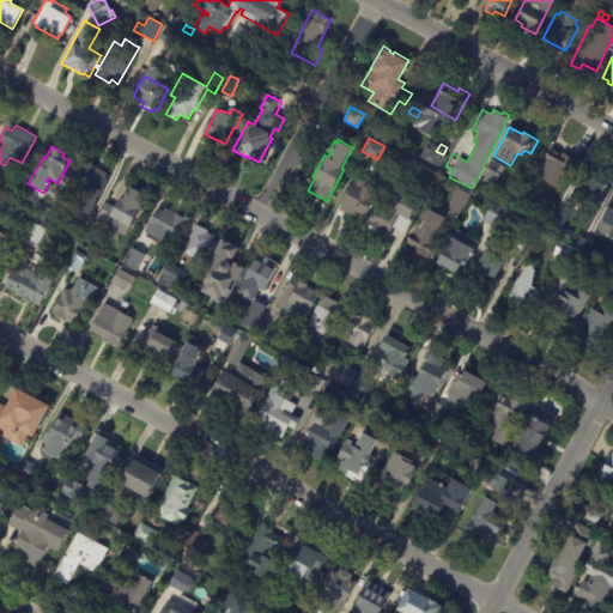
[(552,149),(562,153),(563,151),(569,155),(565,163),(571,167),(560,187),(546,178),(545,181),(536,176),(546,159),(545,159),(551,147),(552,149)]
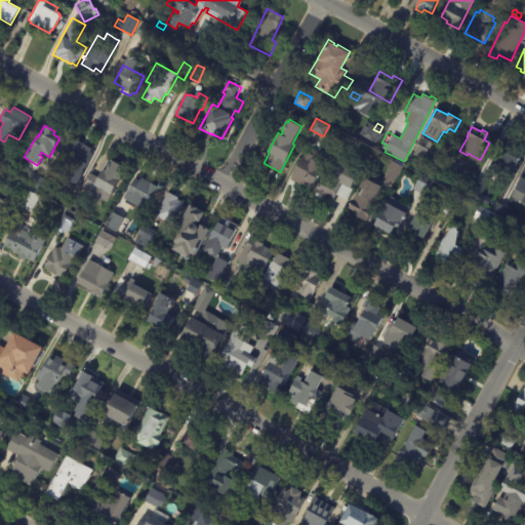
[(371,131),(377,134),(374,139),(368,136),(371,131)]
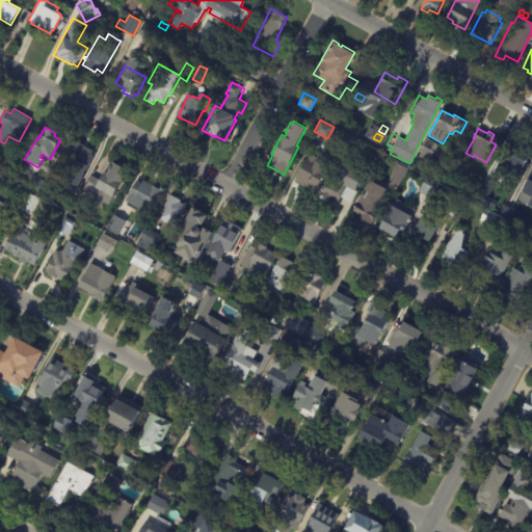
[(437,144),(431,156),(430,156),(428,160),(418,155),(427,138),(437,144)]
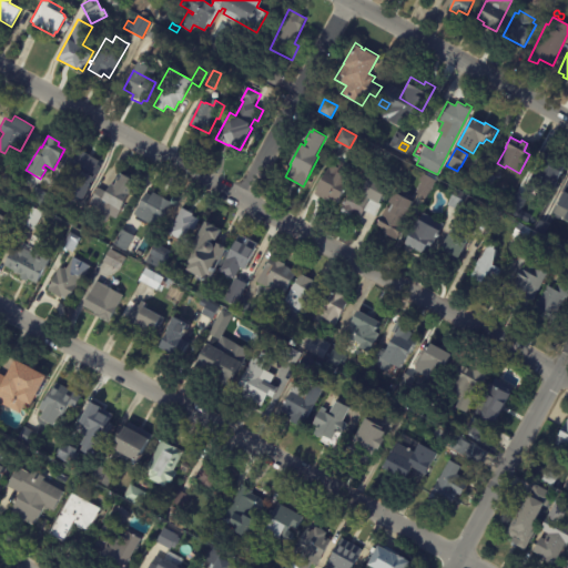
[(83,156),(87,159),(85,161),(99,168),(85,194),(71,186),(75,178),(63,171),(73,151),(83,156)]
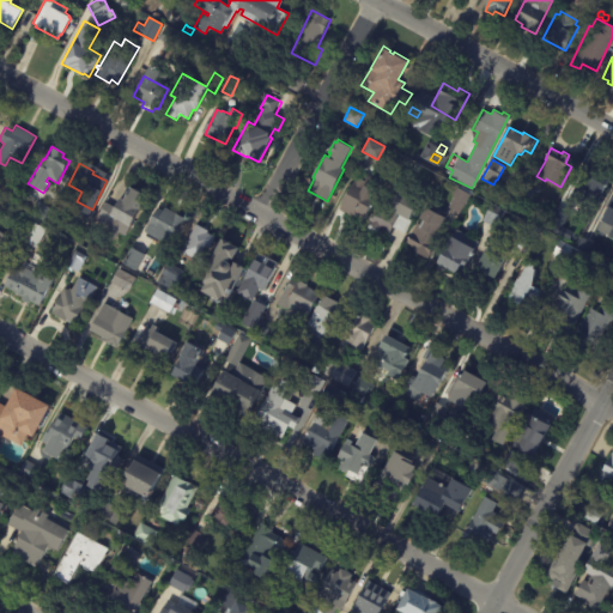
[(589,165),(612,177),(602,194),(604,195),(598,206),(587,200),(593,188),(581,181),(589,165)]
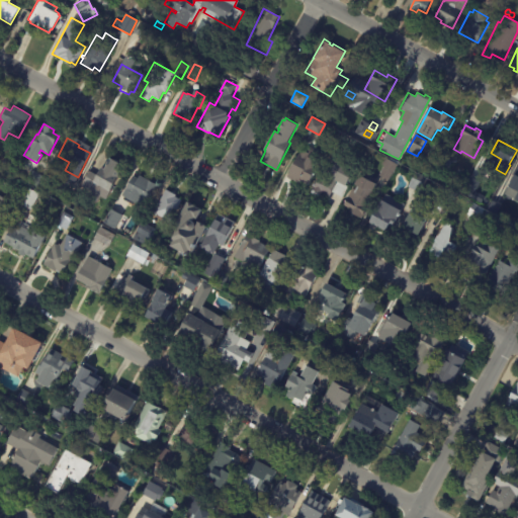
[(303,151),(308,154),(304,161),(306,162),(308,158),(317,162),(313,168),(317,170),(309,186),(303,182),(300,186),(287,179),(303,151)]
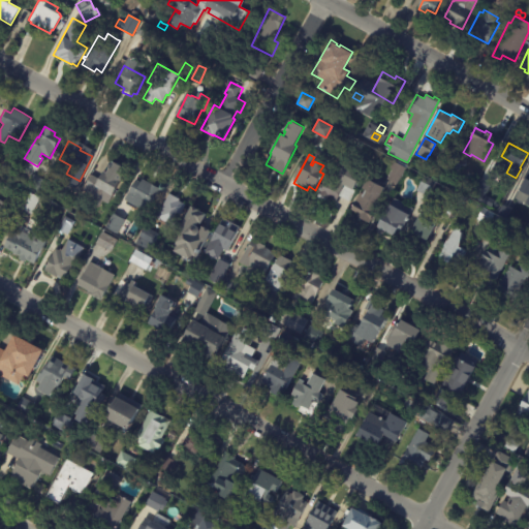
[(454,160),(462,164),(456,176),(445,169),(452,159),(454,160)]
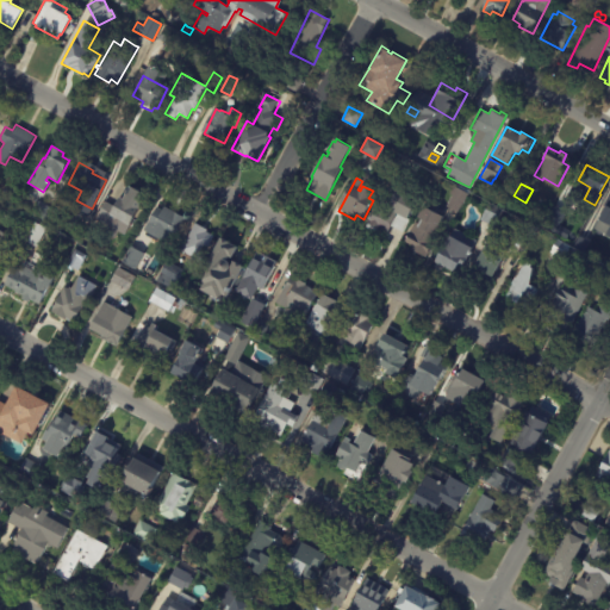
[(131,187),(145,195),(129,225),(117,218),(111,229),(95,219),(105,203),(113,207),(118,198),(122,199),(124,195),(123,194),(124,192),(125,192),(129,186),(131,187)]
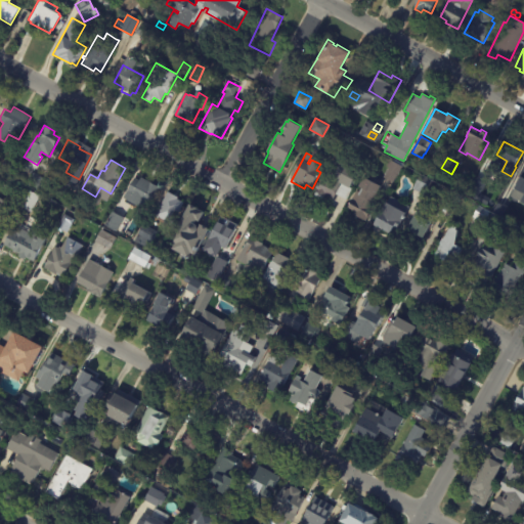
[(393,182),(383,177),(389,167),(387,166),(390,160),(401,167),(393,182)]
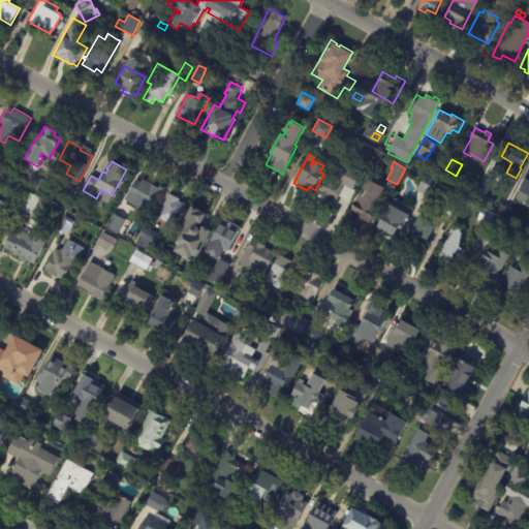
[(350,201),(339,195),(336,200),(339,203),(335,210),(328,205),(331,198),(330,197),(327,201),(317,196),(319,192),(318,191),(320,189),(319,188),(331,169),(337,174),(344,162),(362,174),(352,189),(356,191),(350,201)]
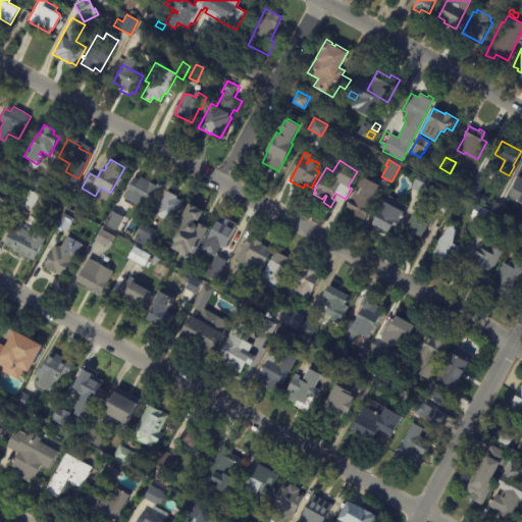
[(521,202),(517,199),(521,192),(513,188),(518,177),(516,176),(521,164),(521,202)]
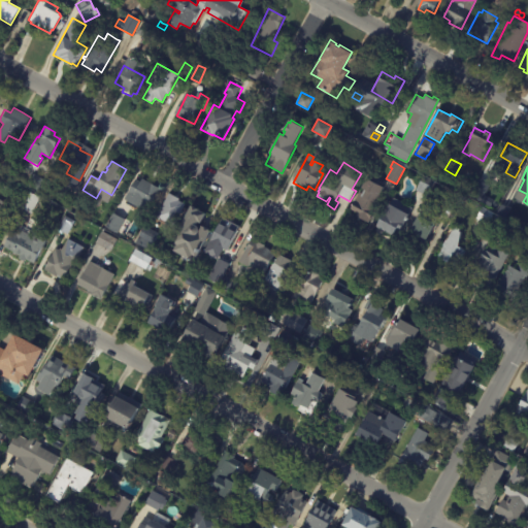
[(43,179),(37,191),(27,185),(33,174),(43,179)]
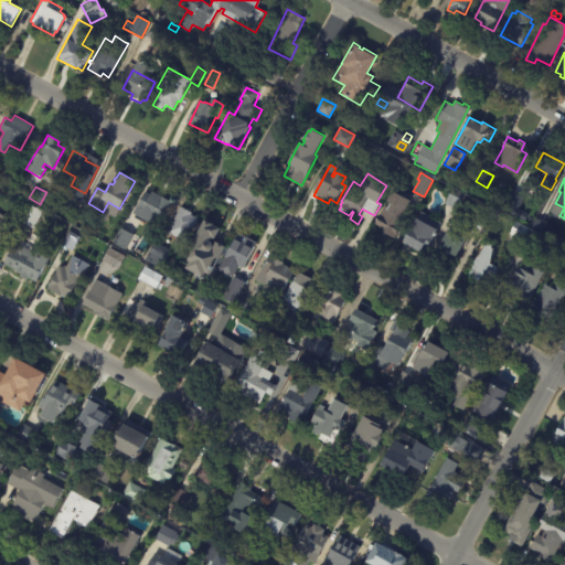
[(456,210),(445,203),(454,188),(465,194),(456,210)]
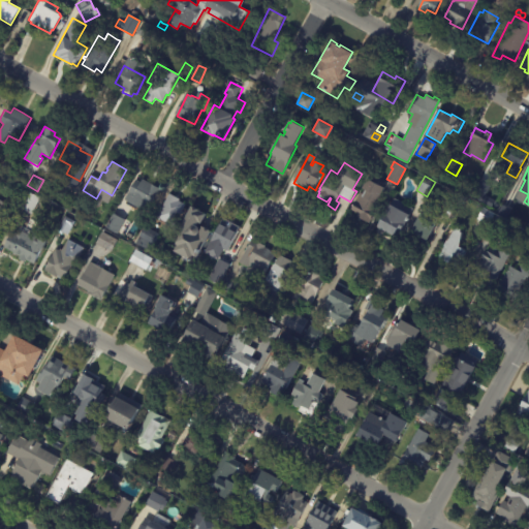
[(363,219),(356,216),(358,214),(350,210),(355,199),(358,200),(363,191),(365,192),(366,190),(362,187),(367,178),(383,187),(365,221),(363,219)]
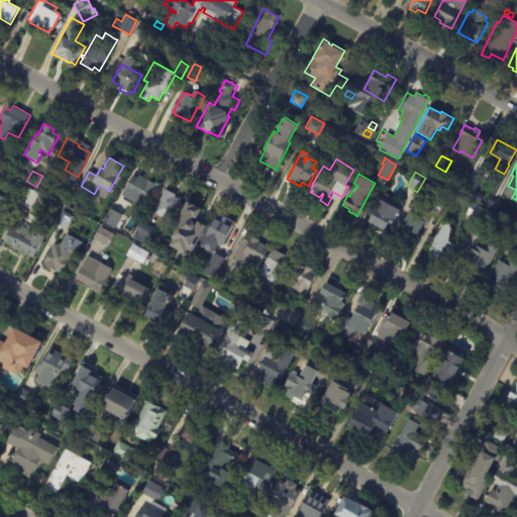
[(145,179),(156,185),(146,200),(142,198),(138,204),(133,202),(132,204),(122,199),(124,197),(120,195),(131,175),(136,178),(138,175),(145,179)]
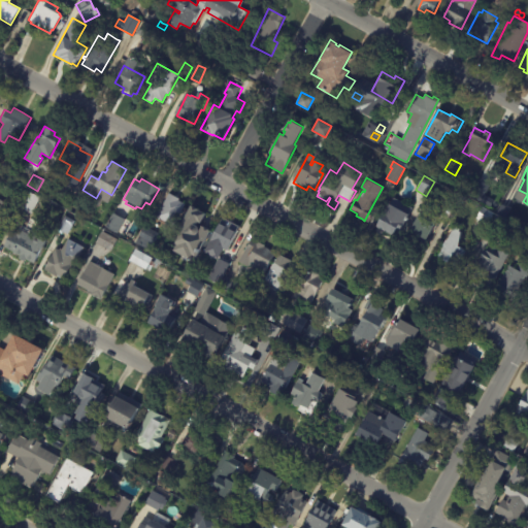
[(493,200),(485,196),(490,185),(475,178),(468,197),(490,207),(493,200)]
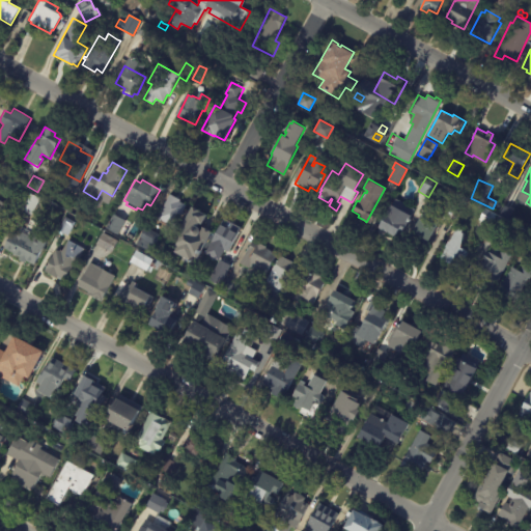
[(31,215),(19,208),(26,192),(38,197),(31,215)]
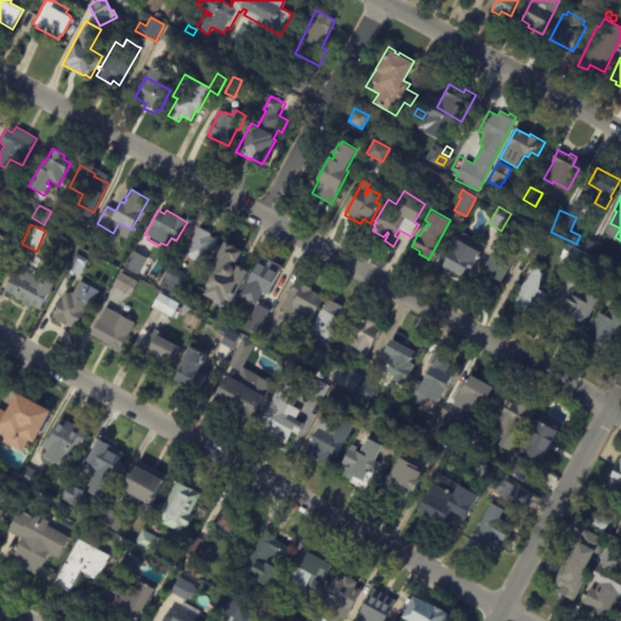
[(198,228),(218,238),(203,268),(192,262),(184,274),(186,274),(177,292),(160,284),(170,266),(176,269),(197,227),(198,228)]
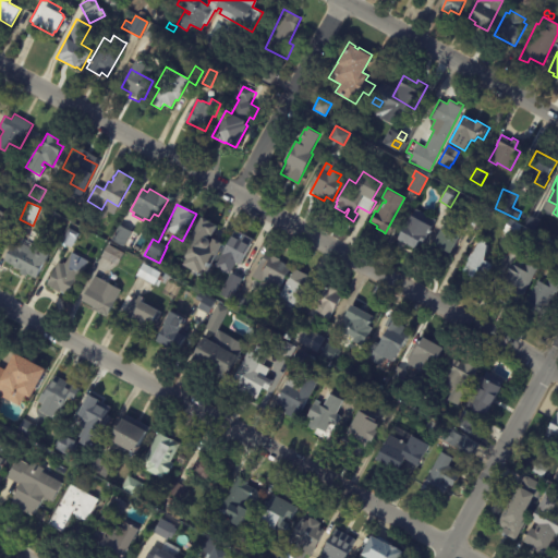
[(485,221),(473,216),(480,204),(490,210),(485,221)]
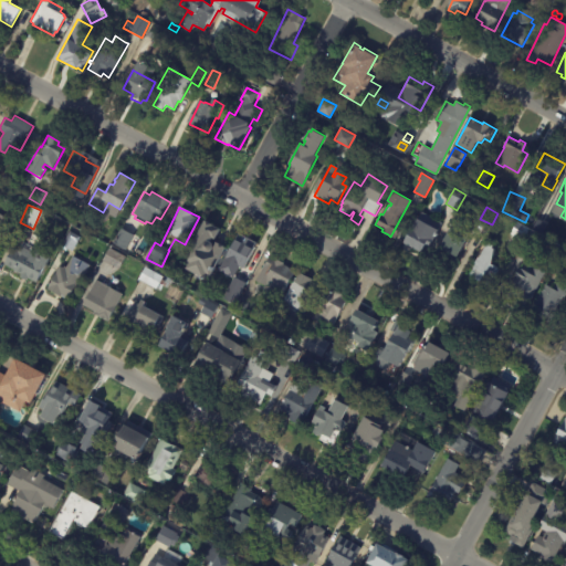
[(72,208),(80,212),(77,217),(70,212),(72,208)]
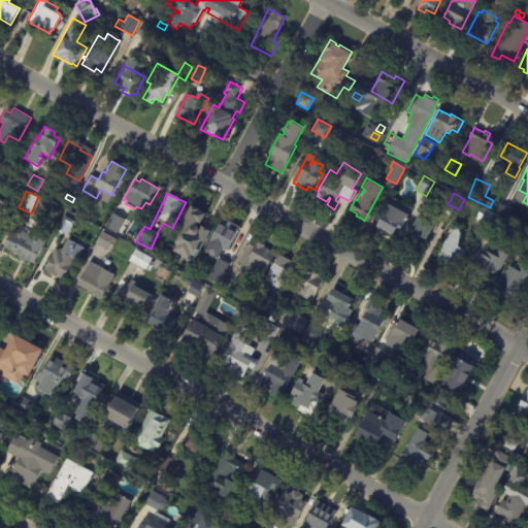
[(411,207),(407,217),(408,218),(406,220),(405,220),(400,229),(397,227),(393,235),(375,225),(384,210),(385,211),(389,203),(393,205),(396,199),(411,207)]
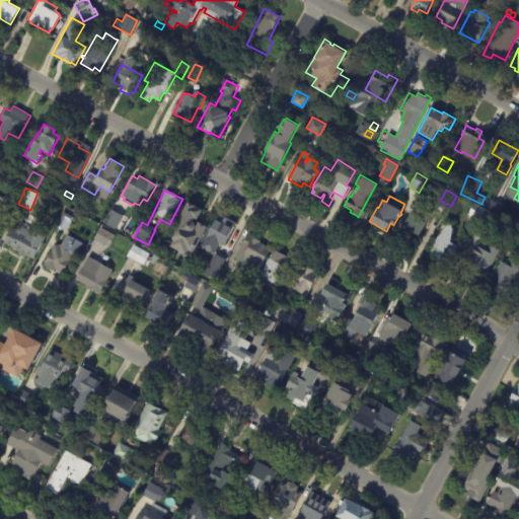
[(0,197),(12,204),(0,226),(0,197)]
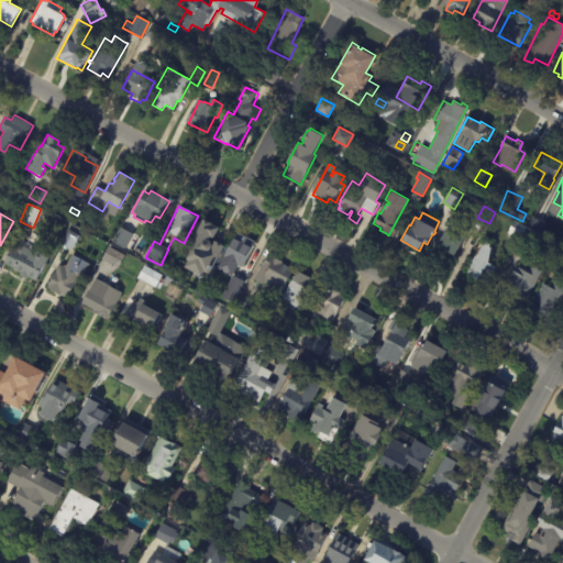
[(451,262),(433,253),(449,223),(451,224),(454,218),(461,221),(457,228),(466,232),(451,262)]
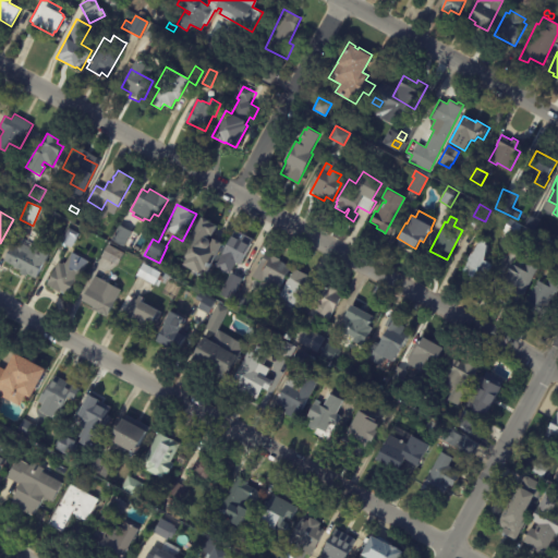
[(215,228),(211,235),(209,234),(207,238),(208,240),(209,243),(210,243),(214,239),(222,244),(207,271),(203,269),(199,274),(184,265),(187,258),(185,257),(186,254),(182,252),(202,217),(217,226),(215,228)]
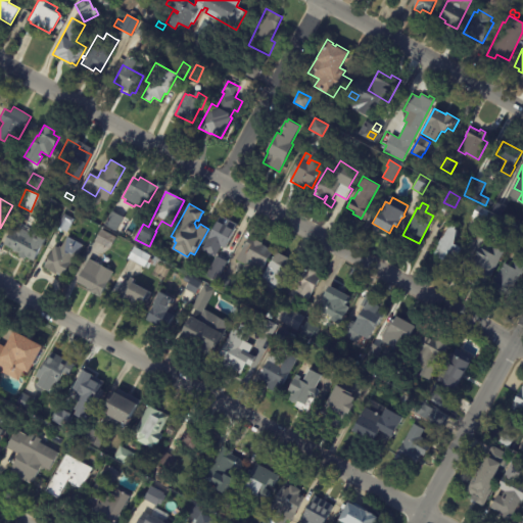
[(482,222),(472,217),(477,205),(488,210),(482,222)]
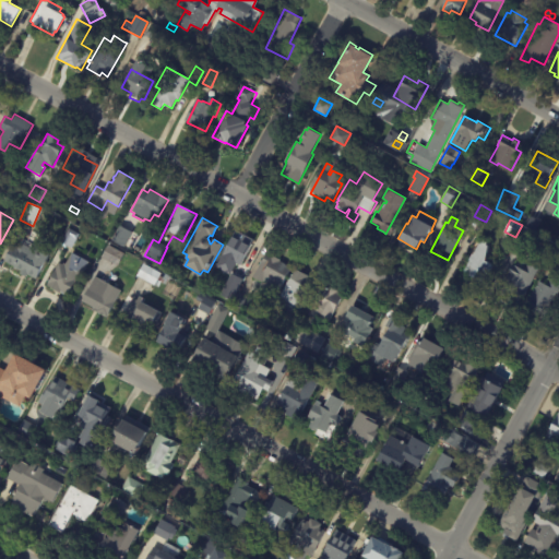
[(532,221),(539,225),(535,232),(526,225),(530,219),(532,221)]
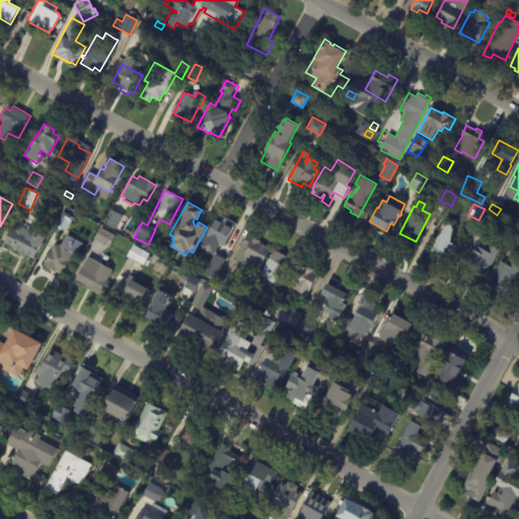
[(123,217),(116,230),(104,224),(110,211),(123,217)]
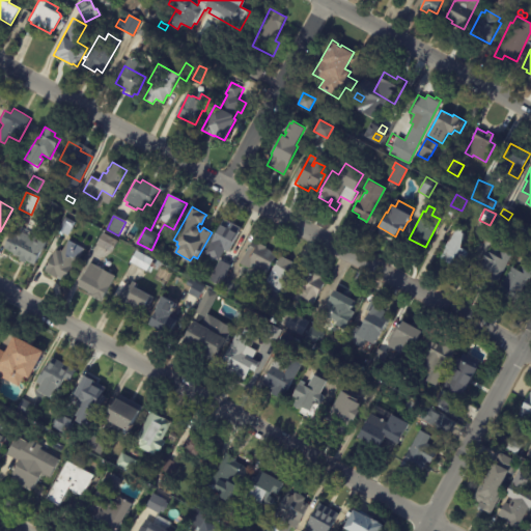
[(72,228),(67,235),(63,233),(62,235),(56,232),(64,217),(75,222),(72,228)]
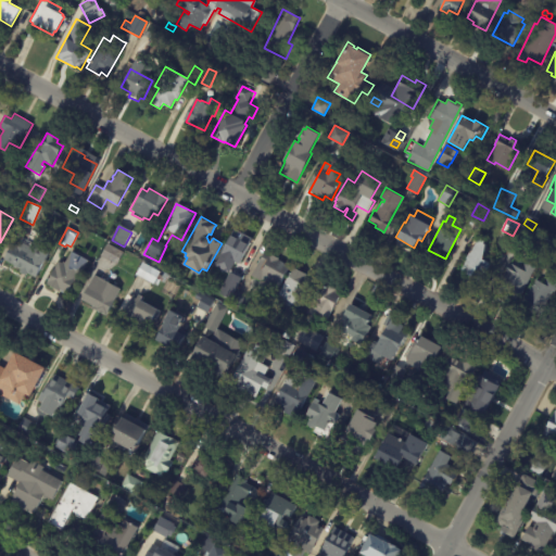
[(243,234),(253,239),(239,264),(237,263),(236,265),(239,266),(241,263),(250,267),(231,300),(222,293),(232,274),(235,275),(237,270),(234,268),(230,274),(215,265),(236,229),(243,234)]
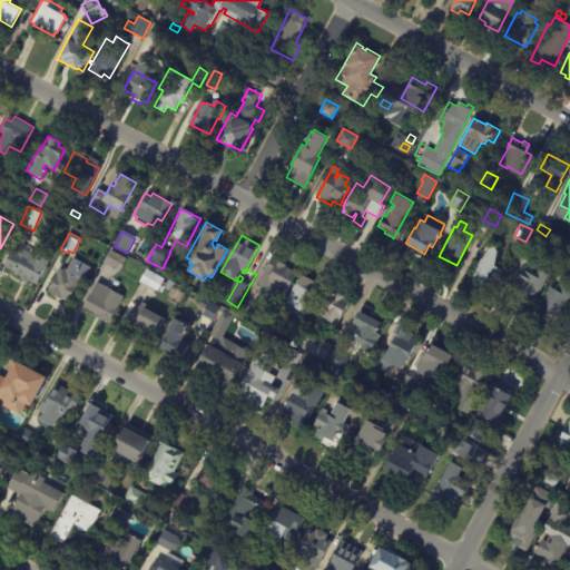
[(472,277),(480,264),(478,264),(481,257),(482,258),(490,245),(491,246),(492,244),(497,247),(495,249),(497,251),(494,265),(503,269),(495,284),(493,283),(491,287),(472,277)]
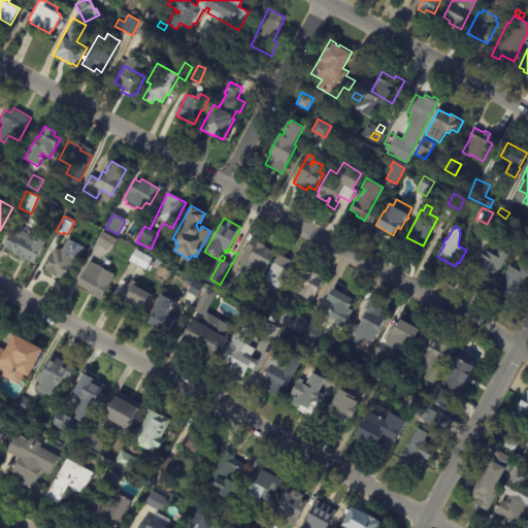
[(527,244),(519,240),(525,230),(527,231),(527,244)]
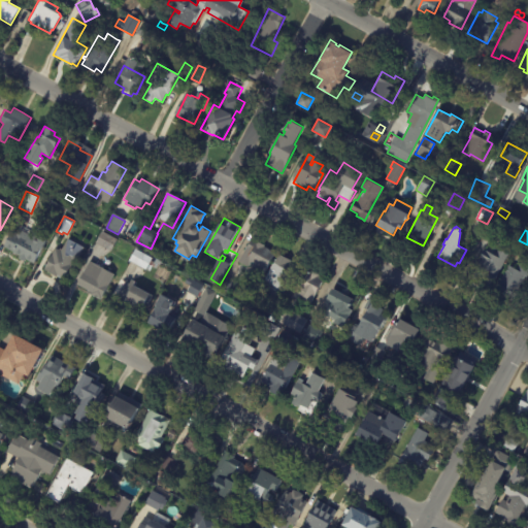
[(37,235),(46,240),(35,262),(28,259),(25,263),(21,260),(22,257),(4,248),(11,233),(18,236),(21,231),(31,236),(33,232),(37,235)]
